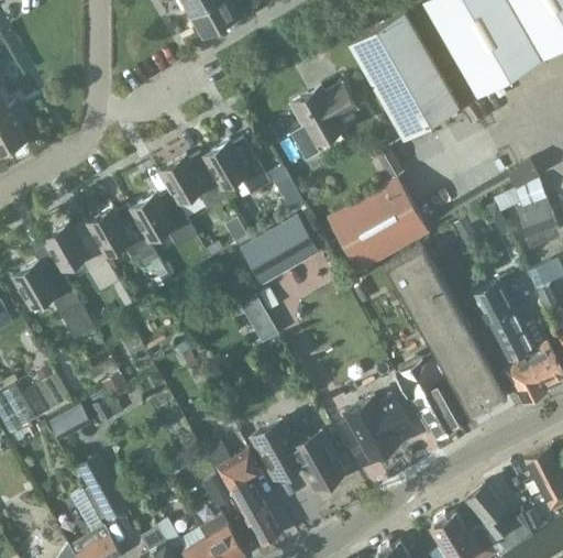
[(190,17),(220,0),(180,0),(187,10),(184,12),(188,20),(191,18),(190,17)]
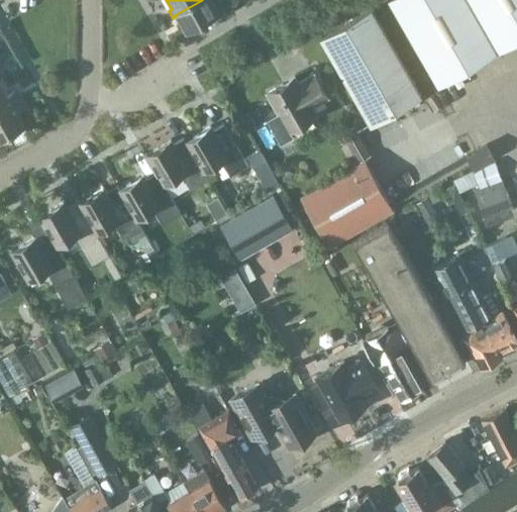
[(202,0),(175,15),(176,16),(182,27),(179,29),(183,36),(219,15),(210,0),(202,0)]
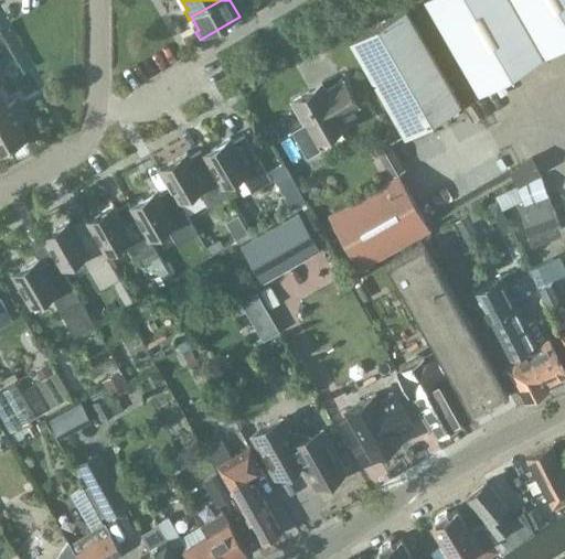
[(564,0),(435,0),(425,7),(480,101),(564,52),(564,0)]
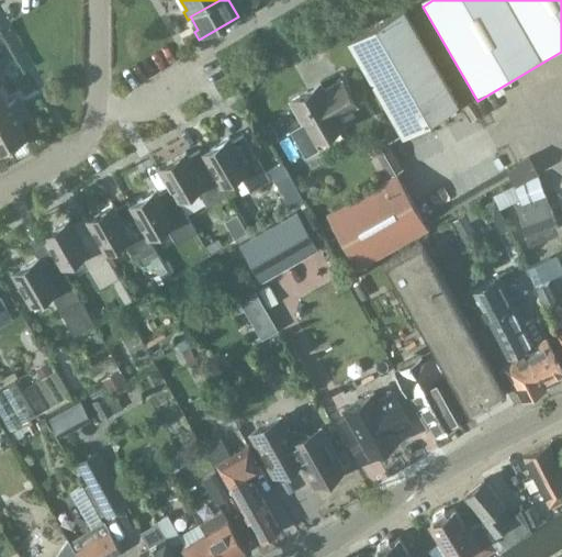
[(402,142),(459,110),(404,15),(347,47),(402,142)]
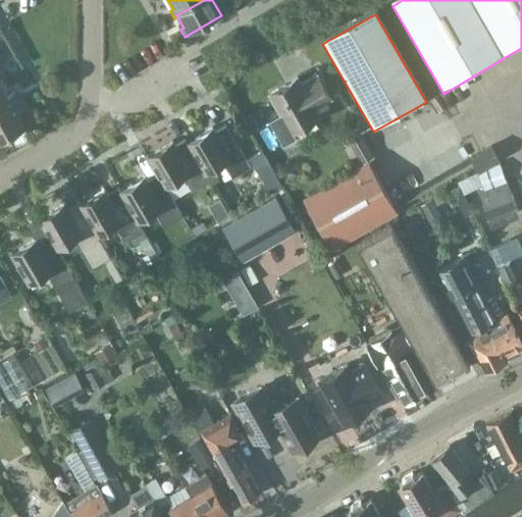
[(270,98),(282,118),(269,125),(283,150),(297,143),(293,136),(319,120),(315,111),(330,102),(317,80),(302,89),(298,83),(270,98)]
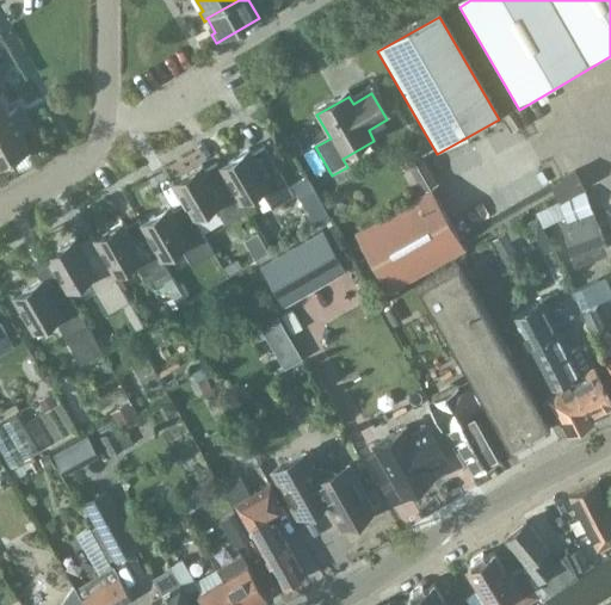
[(0,134),(25,121),(19,110),(8,117),(0,102),(0,134)]
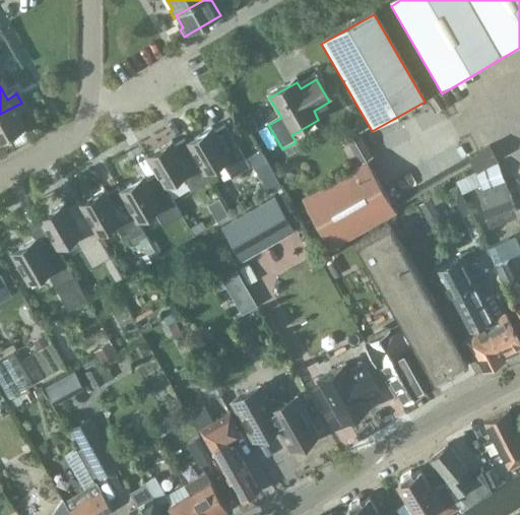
[(21,103),(0,114),(0,143),(24,130),(17,116),(26,111),(21,103)]
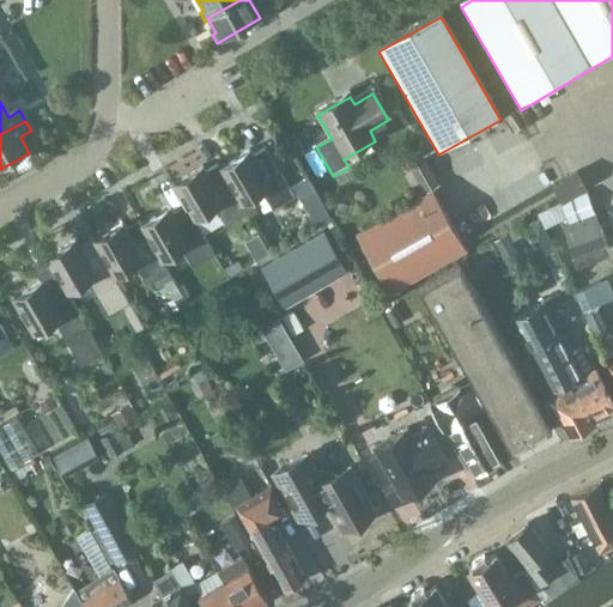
[(242,208),(242,207),(262,195),(273,214),(295,202),(266,152),(253,159),(250,155),(222,173),(220,173),(242,208)]
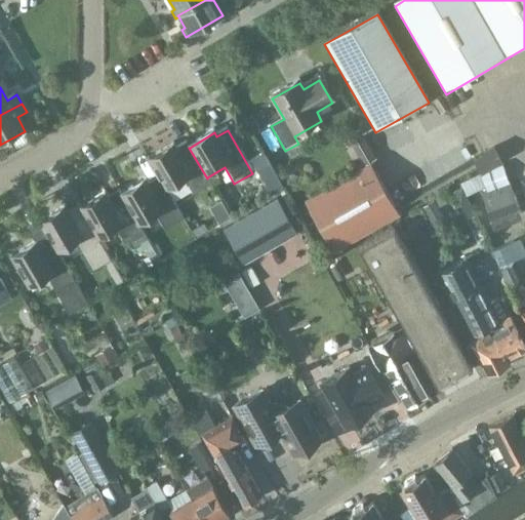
[(189,148),(190,148),(188,144),(176,150),(173,146),(147,161),(158,180),(159,178),(166,193),(167,192),(185,182),(194,198),(212,187),(207,177),(207,178),(189,148)]
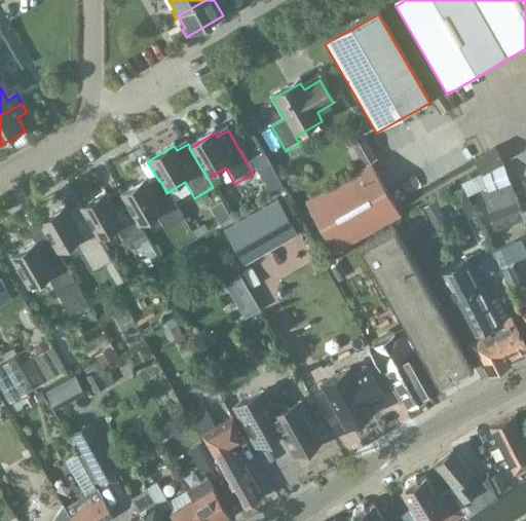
[(495,152),(476,163),(483,177),(503,165),(495,152)]
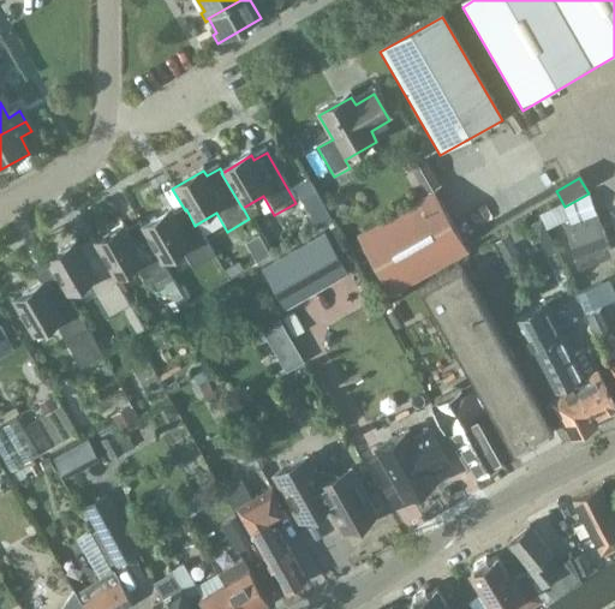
[(571,230),(597,220),(589,197),(562,208),(571,230)]
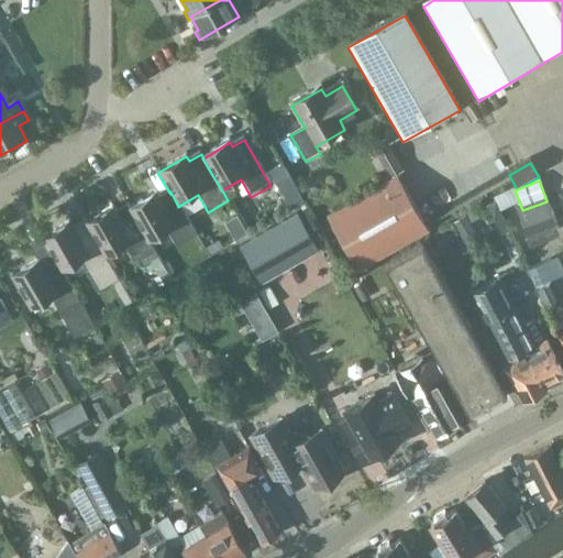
[(429,232),(403,185),(331,226),(359,272),(429,232)]
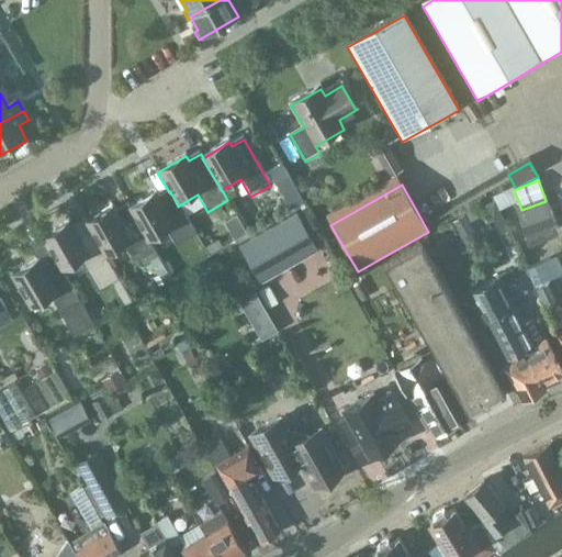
[(448,209),(458,203),(449,186),(439,190),(448,209)]
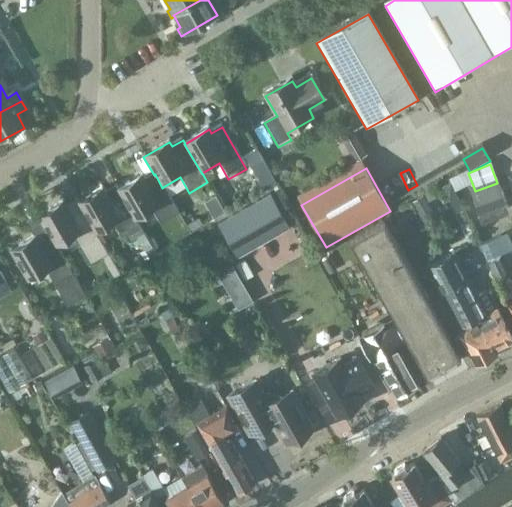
[(163,187),(162,188),(155,174),(154,175),(145,180),(143,177),(118,191),(117,192),(135,222),(153,212),(162,227),(180,216),(163,187)]
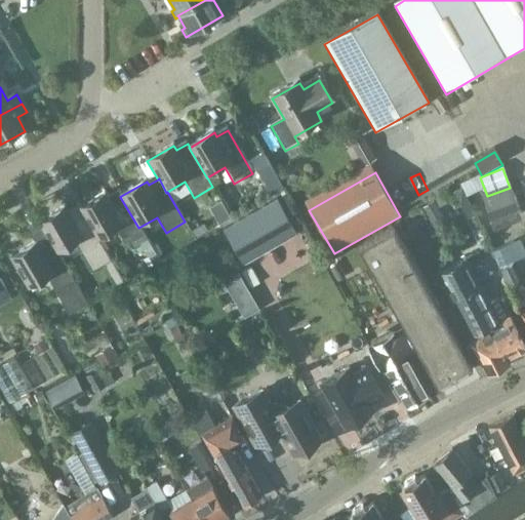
[(487,196),(483,197),(487,209),(486,209),(493,229),(522,218),(516,199),(515,200),(510,188),(487,196)]
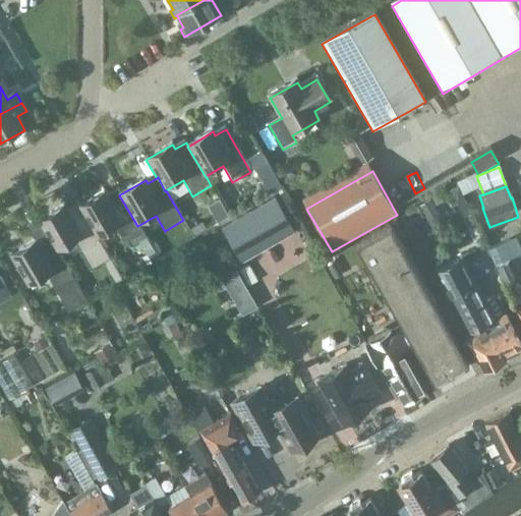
[(119,195),(120,194),(118,191),(107,197),(105,194),(80,209),(98,238),(115,228),(124,244),(128,242),(132,249),(147,241),(142,234),(137,226),(119,195)]
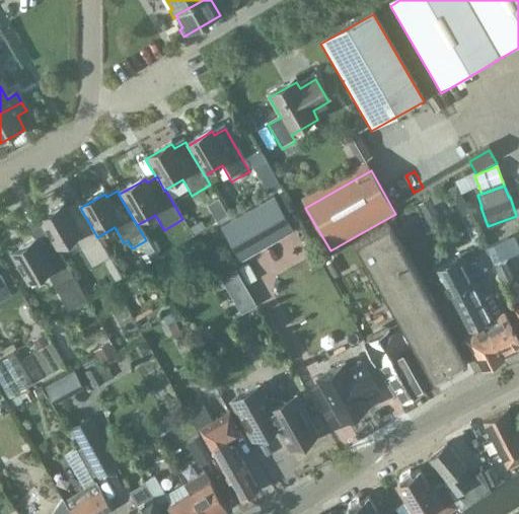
[(218,218),(226,210),(216,200),(208,208),(218,218)]
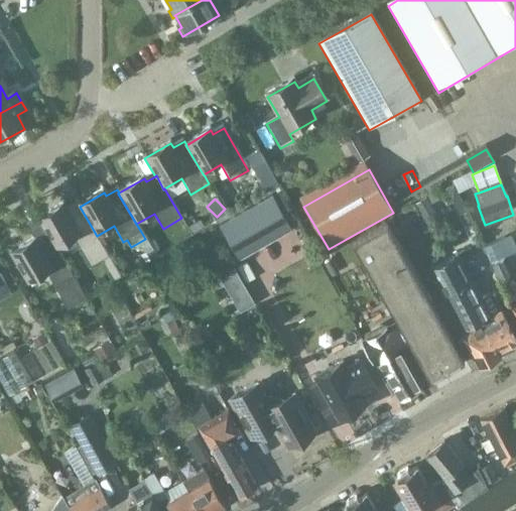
[(272,199),(220,228),(239,261),(291,232),(272,199)]
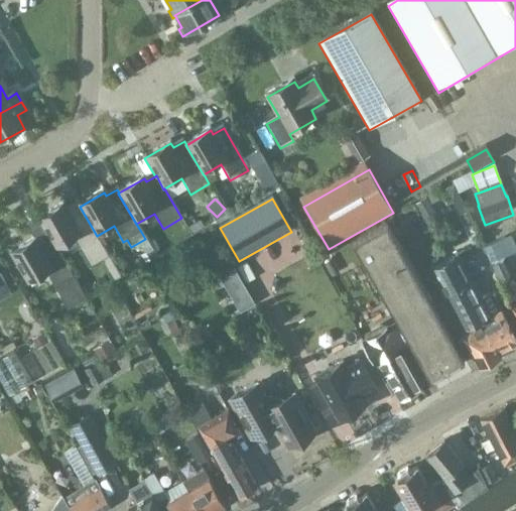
[(438,223),(426,202),(415,208),(427,229),(438,223)]
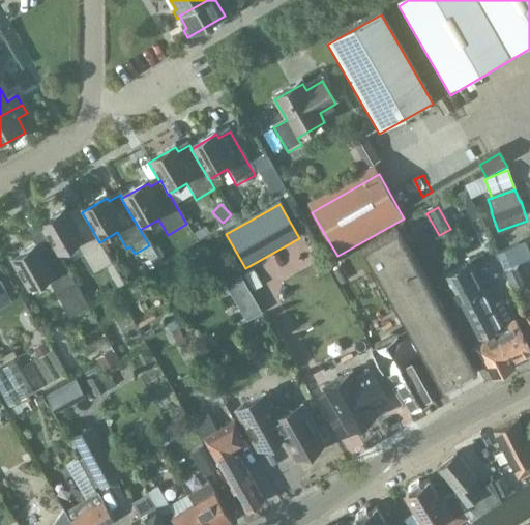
[(82,212),(80,208),(68,214),(66,210),(40,226),(51,244),(52,243),(59,257),(60,257),(78,246),(94,275),(105,270),(108,275),(115,271),(112,266),(113,265),(105,252),(99,242),(82,212)]
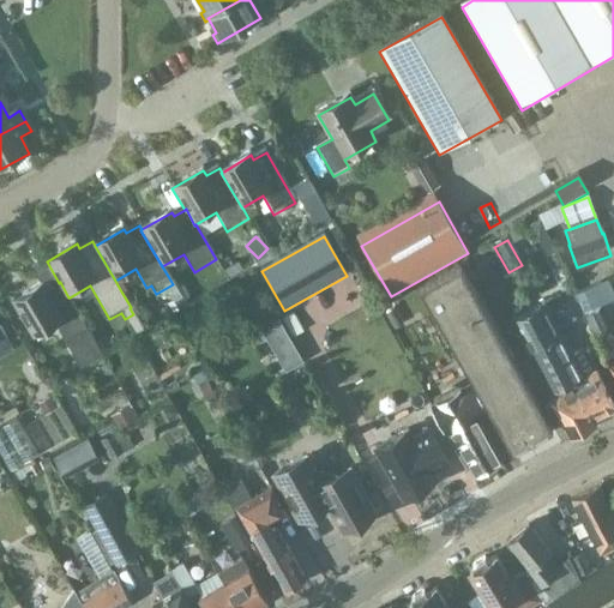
[(467,265),(421,290),(512,455),(553,432),(473,287),(477,284),(467,265)]
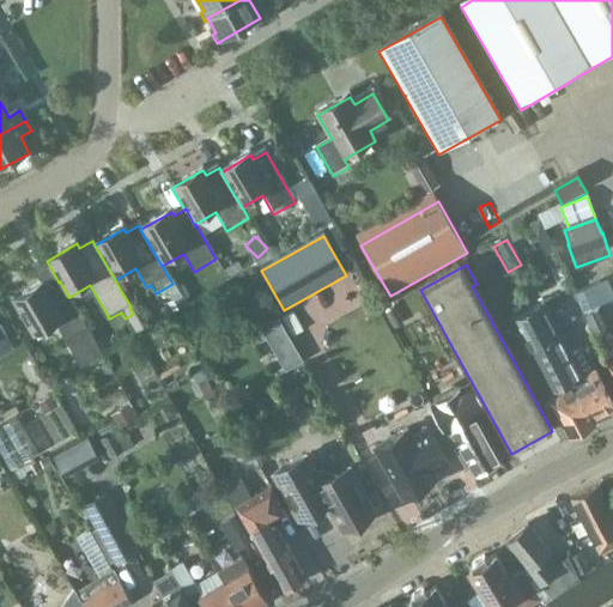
[(70,297),(68,297),(60,281),(59,283),(47,290),(44,285),(13,303),(35,339),(56,326),(82,369),(103,357),(70,297)]
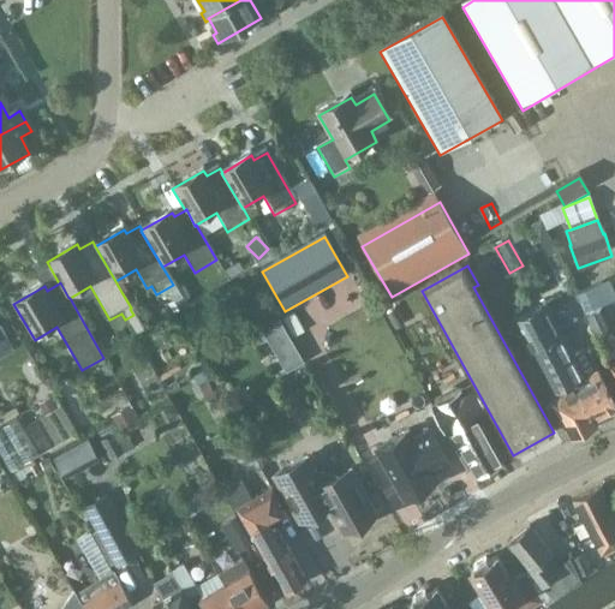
[(614,326),(609,329),(596,299),(581,305),(614,378),(614,326)]
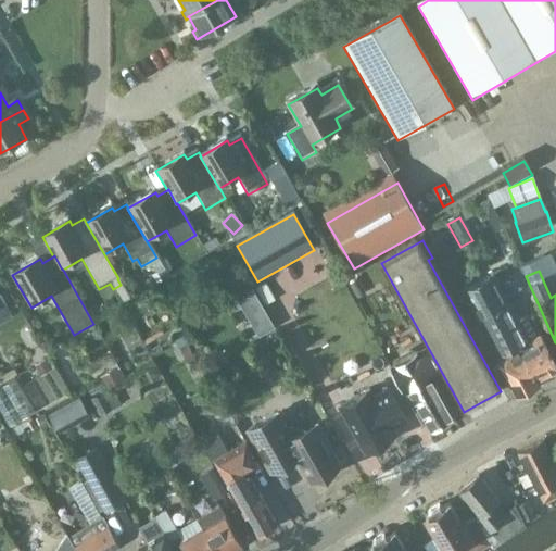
[(330,330),(297,273),(260,293),(293,351),(330,330)]
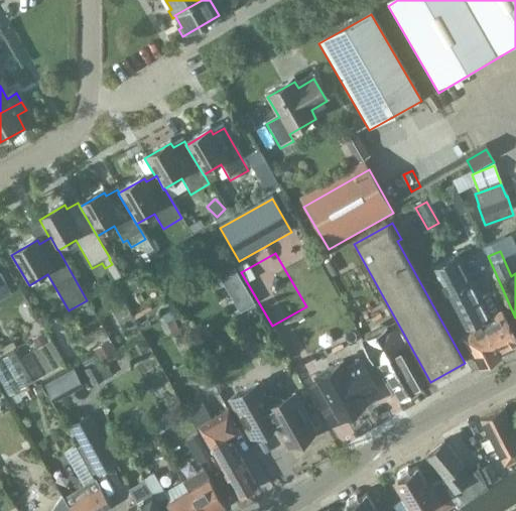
[(459,258),(430,273),(445,302),(454,297),(471,331),(483,325),(491,321),(493,325),(485,329),(500,358),(515,349),(515,342),(492,296),(482,301),(459,258)]
